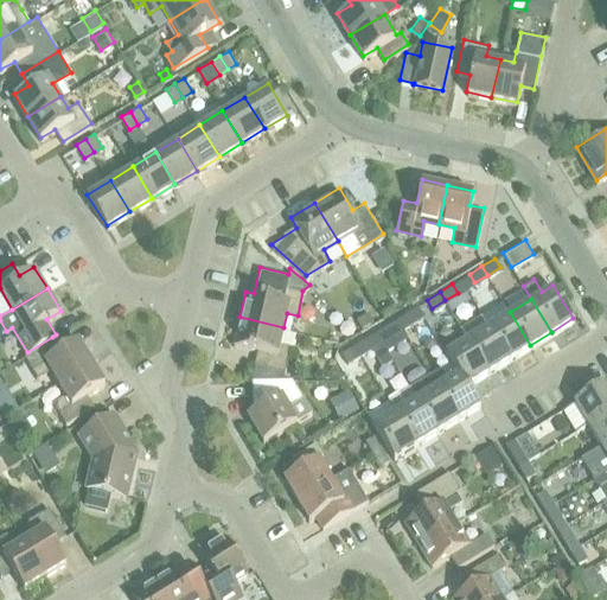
[(401,316),(397,318),(402,327),(406,325),(423,314),(417,305),(401,316)]
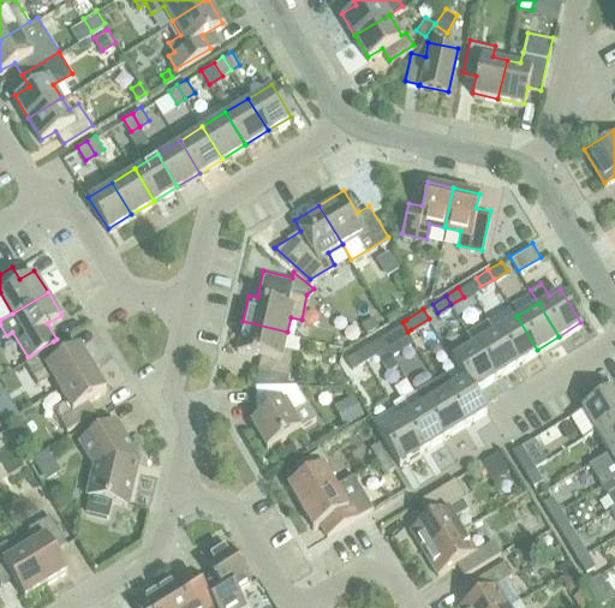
[(371,316),(359,322),(365,332),(377,326),(371,316)]
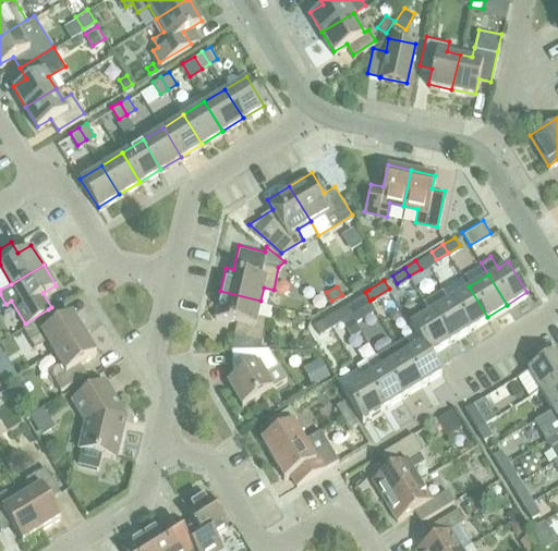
[(423,298),(429,310),(448,340),(468,329),(449,298),(441,286),(423,298)]
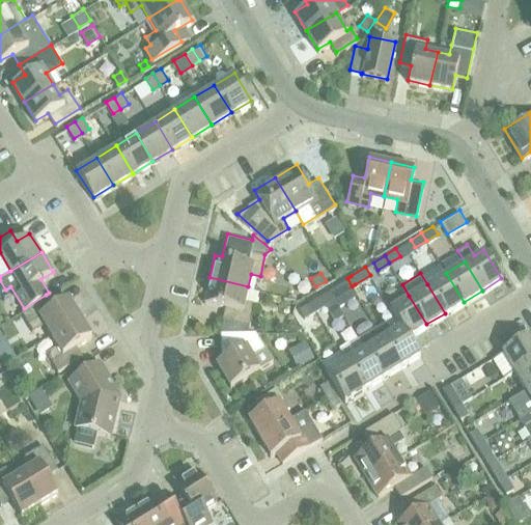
[(464,302),(446,273),(427,284),(445,313),(464,302)]
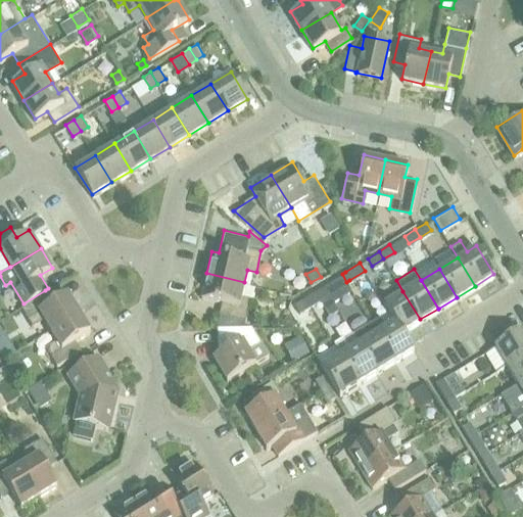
[(244,282),(206,273),(201,295),(221,299),(219,312),(217,326),(243,326),(250,296),(241,294),(244,282)]
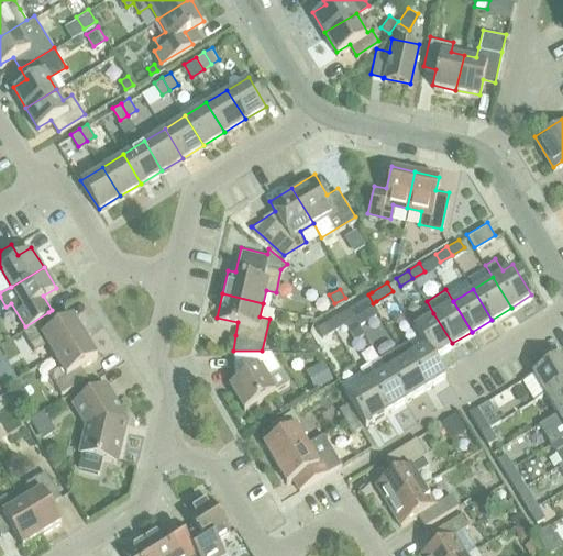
[(356,302),(349,307),(357,321),(377,309),(373,303),(368,295),(356,302)]
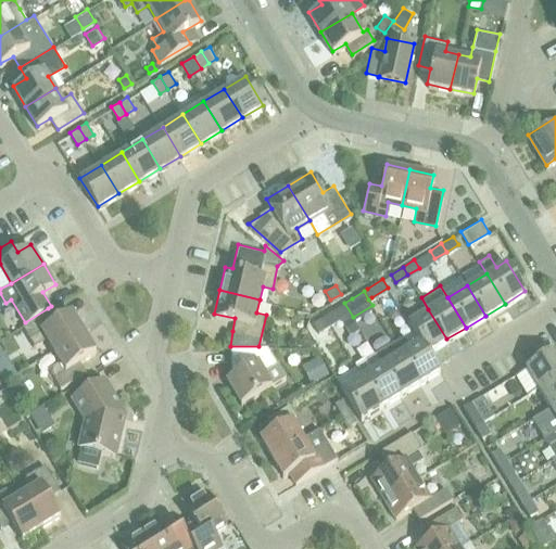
[(344,303),(337,307),(341,316),(340,317),(350,334),(359,328),(353,317),(344,303)]
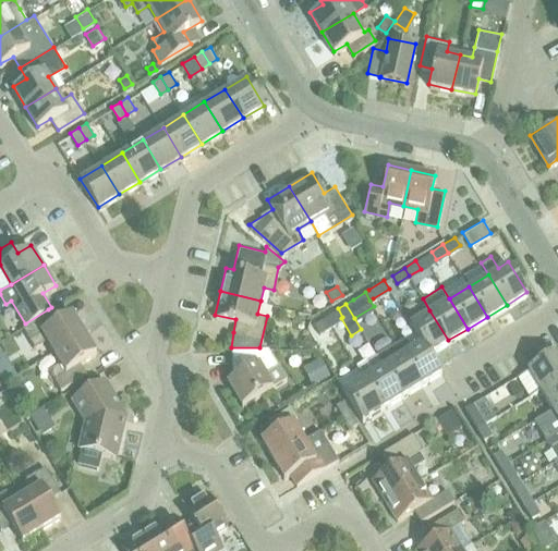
[(326,316),(331,323),(341,318),(342,317),(338,308),(326,316)]
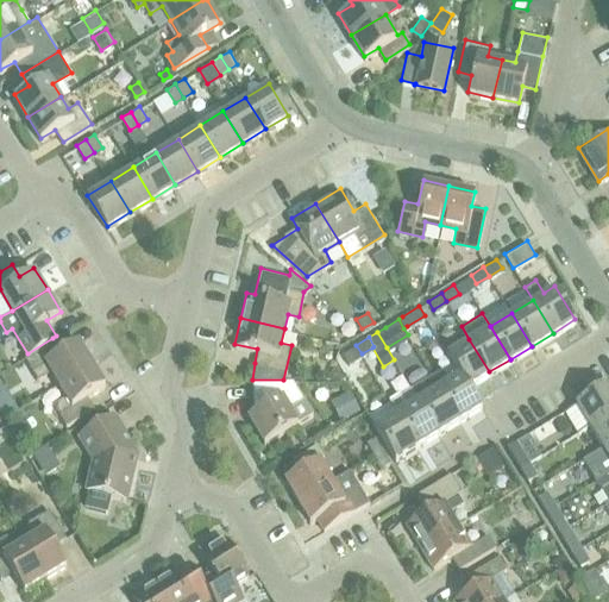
[(58,382),(92,362),(77,339),(60,350),(52,338),(24,356),(37,377),(50,369),(58,382)]
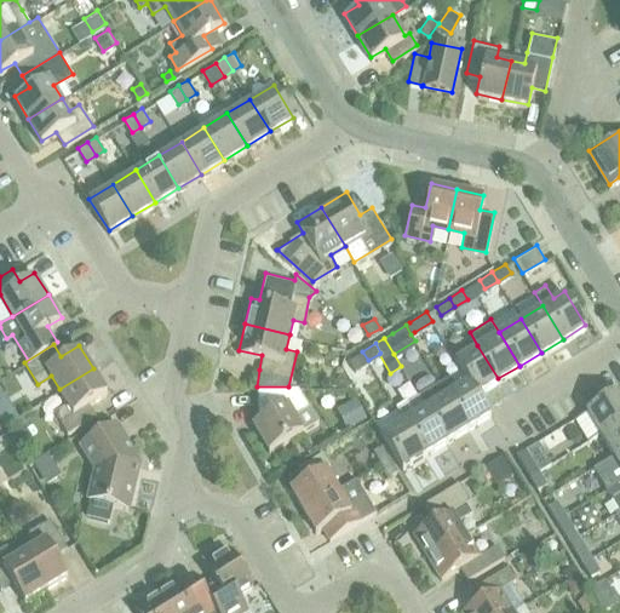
[(498,378),(477,345),(455,359),(468,379),(469,378),(477,391),(498,378)]
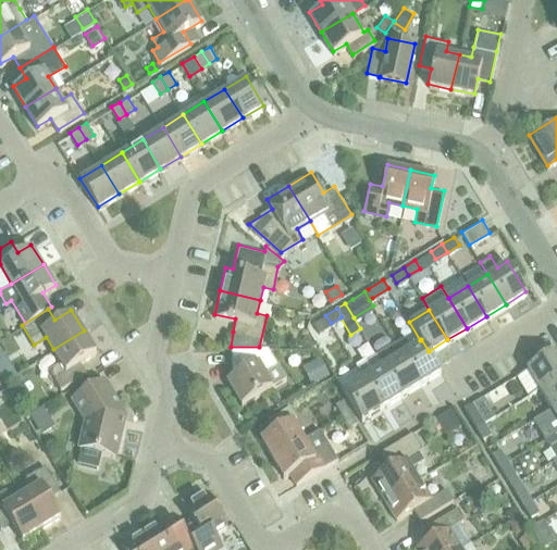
[(331,323),(325,315),(313,322),(319,330),(331,323)]
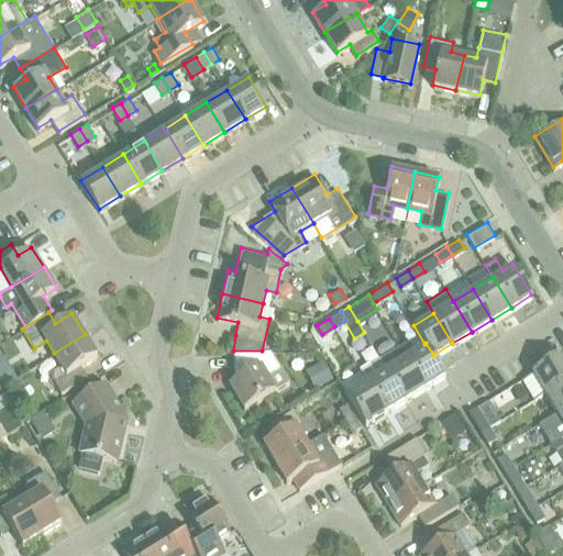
[(85,334),(54,353),(61,364),(48,371),(61,391),(87,375),(80,364),(97,354),(85,334)]
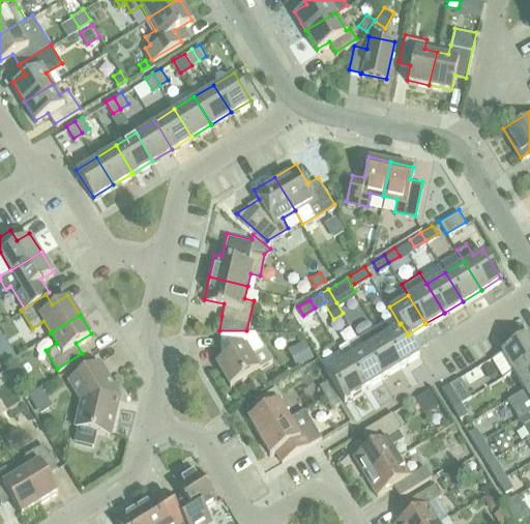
[(401,323),(400,324),(390,330),(384,319),(375,324),(382,336),(400,365),(418,352),(408,335),(401,323)]
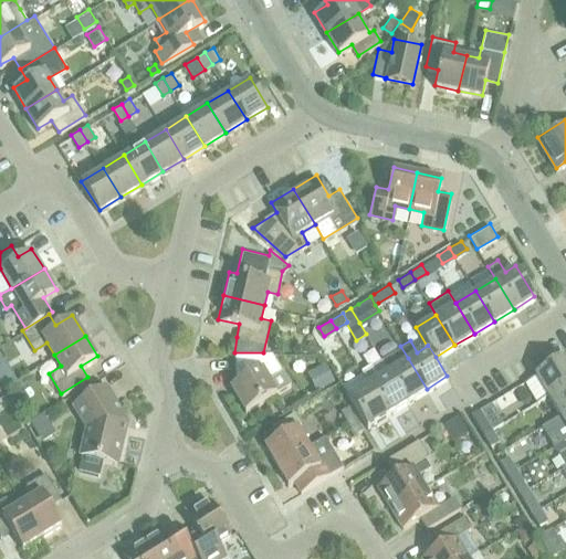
[(407,400),(427,389),(408,358),(400,346),(381,358),(388,370),(407,400)]
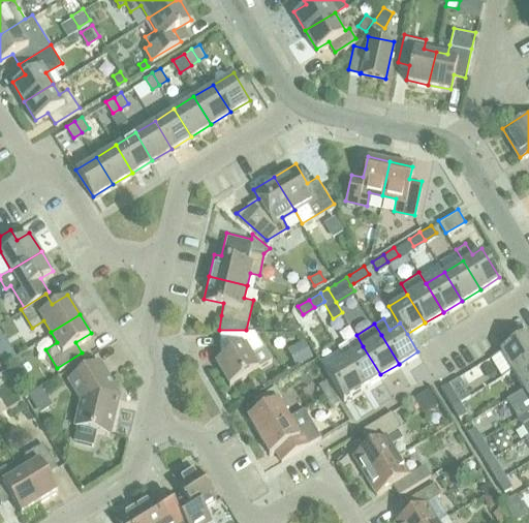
[(225,354),(216,360),(229,381),(271,358),(253,330),(220,331),(219,343),(225,354)]
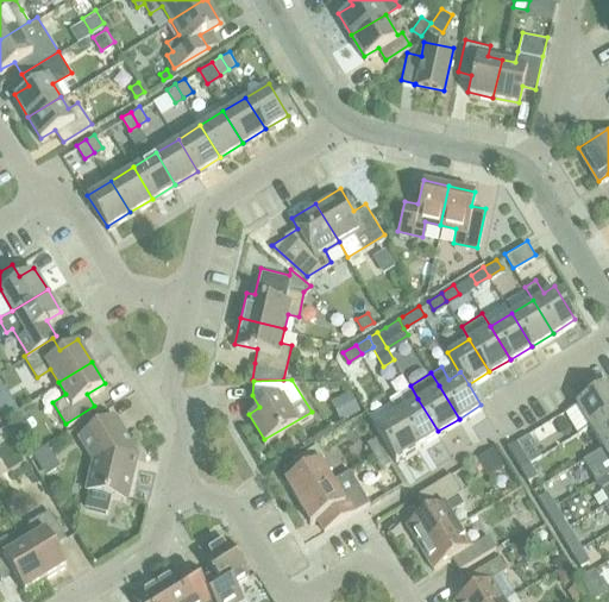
[(577,431),(589,422),(608,411),(608,381),(564,408),(577,431)]
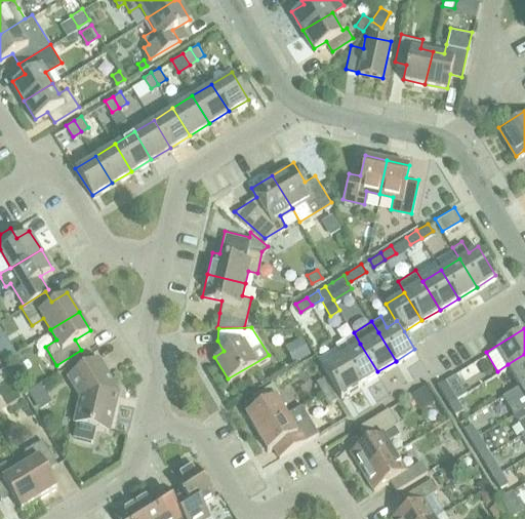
[(301,334),(285,343),(293,360),(310,352),(301,334)]
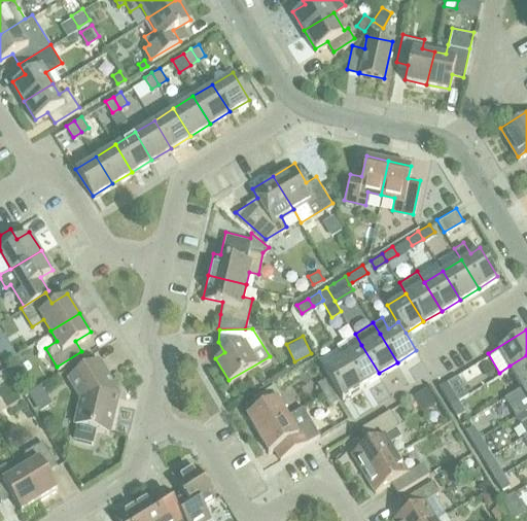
[(345,338),(336,344),(343,355),(360,384),(379,373),(361,345),(351,350),(345,338)]
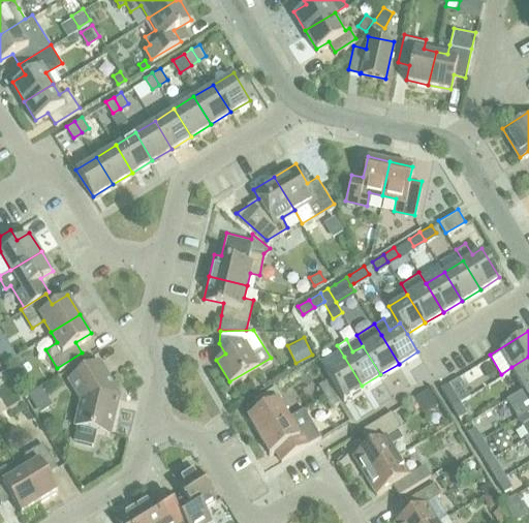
[(362,386),(344,357),(325,369),(343,398),(362,386)]
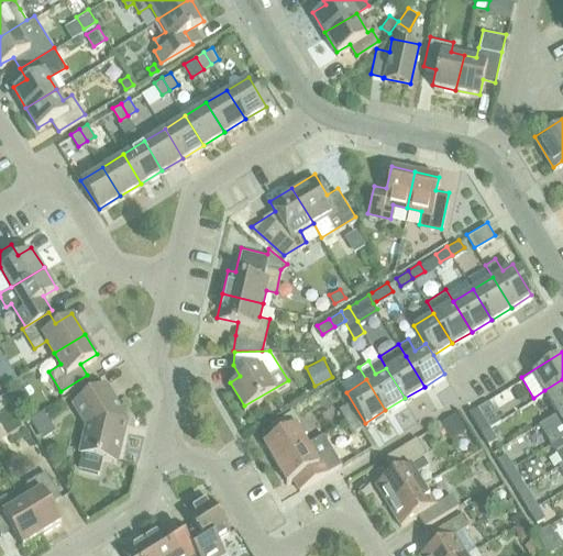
[(562,406),(562,379),(544,390),(556,410),(562,406)]
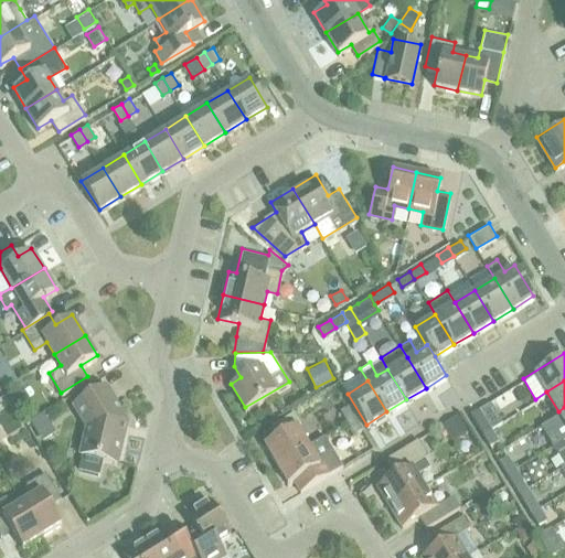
[(105,384),(73,403),(86,425),(80,452),(82,452),(78,468),(99,472),(103,457),(116,460),(126,418),(105,384)]
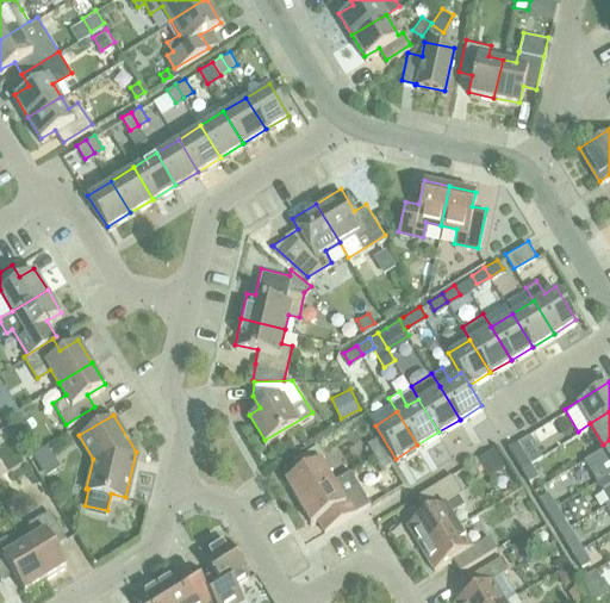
[(17,439),(24,448),(37,440),(31,430),(17,439)]
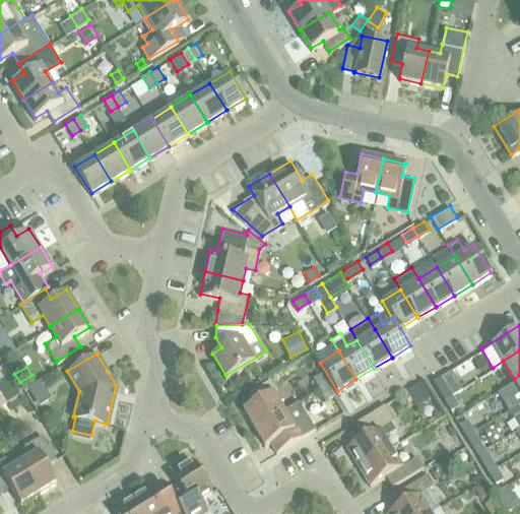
[(319,387),(326,382),(320,371),(312,376),(319,387)]
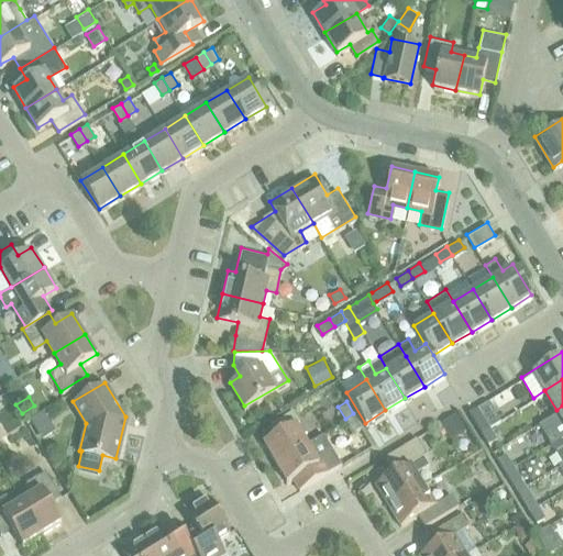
[(477,425),(486,421),(476,404),(468,410),(477,425)]
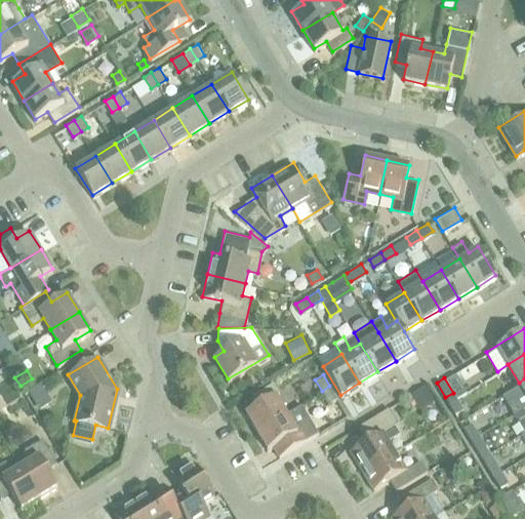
[(524,378),(519,383),(501,394),(513,412),(524,404),(524,378)]
